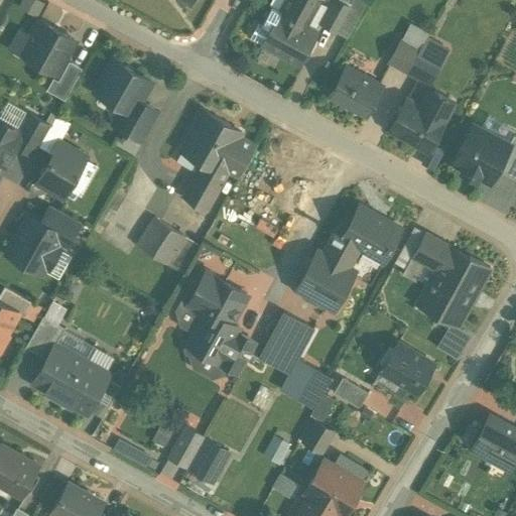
[(41,15),(48,1),(46,0),(25,0),(23,5),(41,15)]
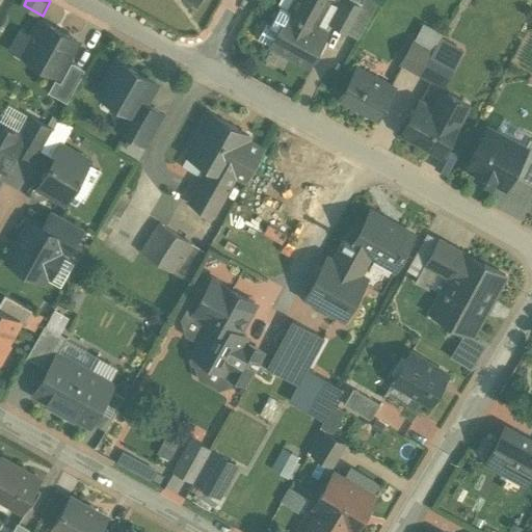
[(295,0),(289,11),(280,6),(270,24),(280,29),(270,45),(292,56),(293,55),(309,63),(326,32),(311,24),(324,0),(328,2),(329,0),(295,0)]
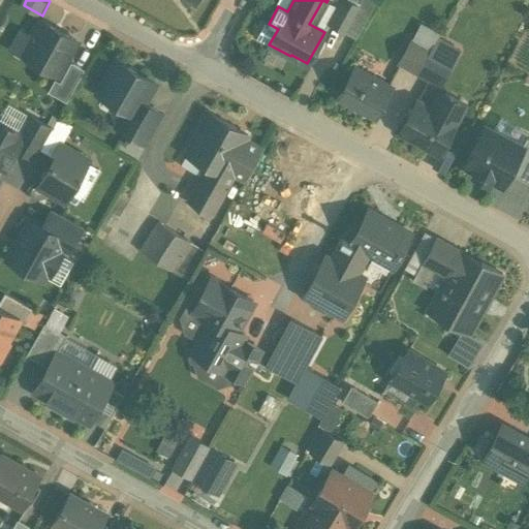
[(359,7),(346,0),(341,0),(329,23),(345,32),(359,7)]
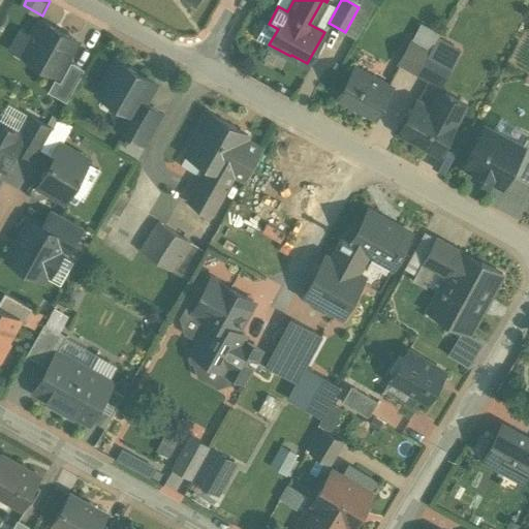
[(375,2),(371,0),(346,0),(359,7),(345,32),(355,37),(375,2)]
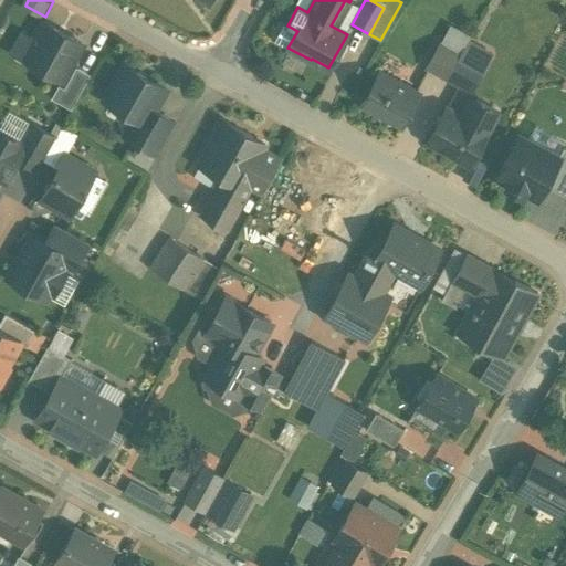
[(82,42),(41,20),(33,35),(37,38),(25,59),(62,80),(82,42)]
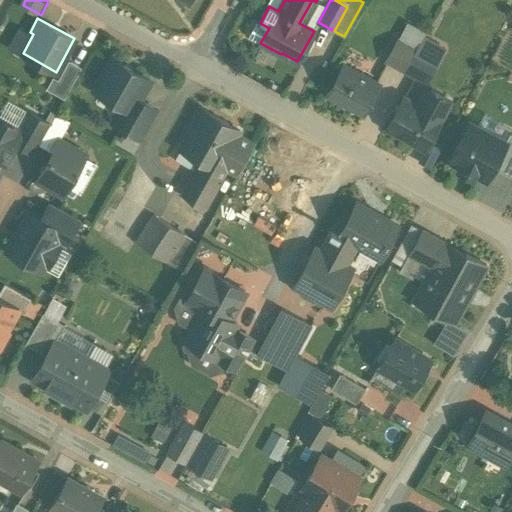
[(269,28),(260,23),(259,23),(256,21),(248,36),(260,43),(269,28)]
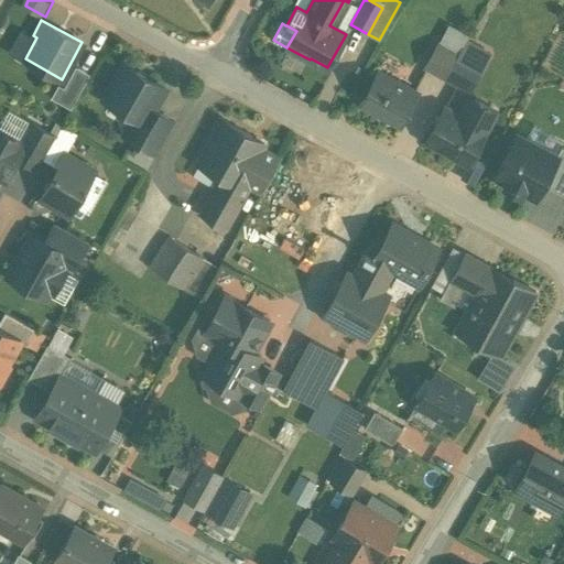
[(458,55),(436,43),(424,66),(445,78),(458,55)]
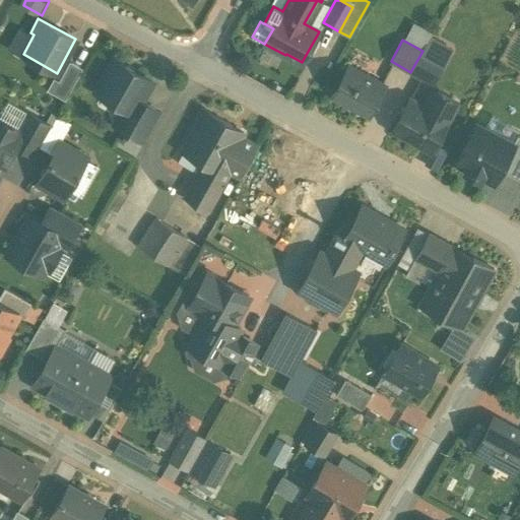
[(443,63),(423,51),(410,72),(432,83),(443,63)]
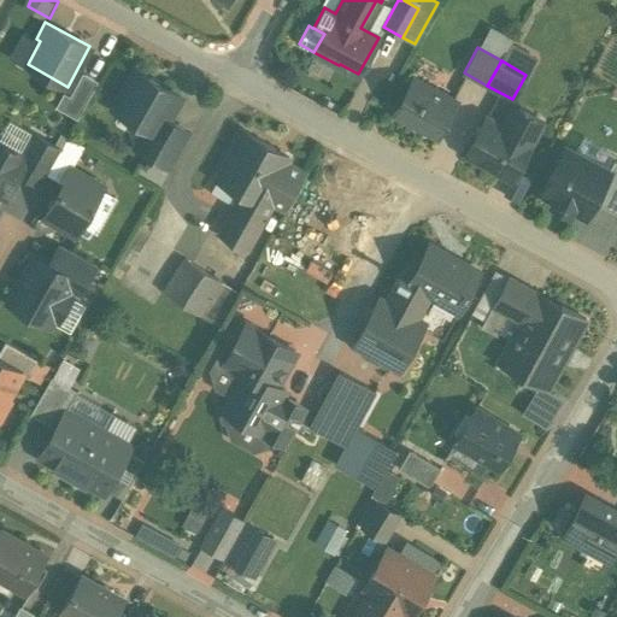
[(181,97),(135,70),(113,107),(145,125),(133,147),(170,168),(191,133),(168,119),(181,97)]
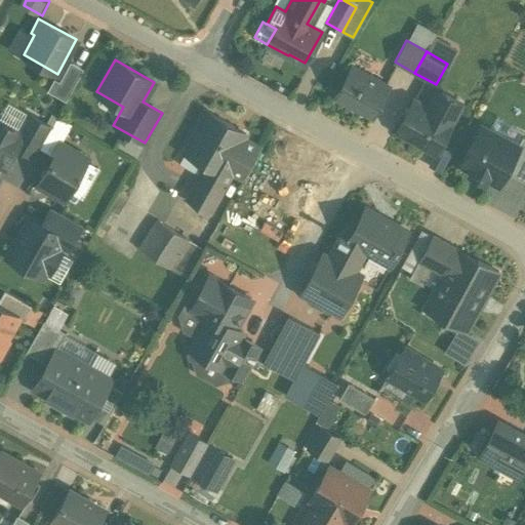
[(70,62),(59,81),(54,78),(47,90),(66,101),(83,69),(70,62)]
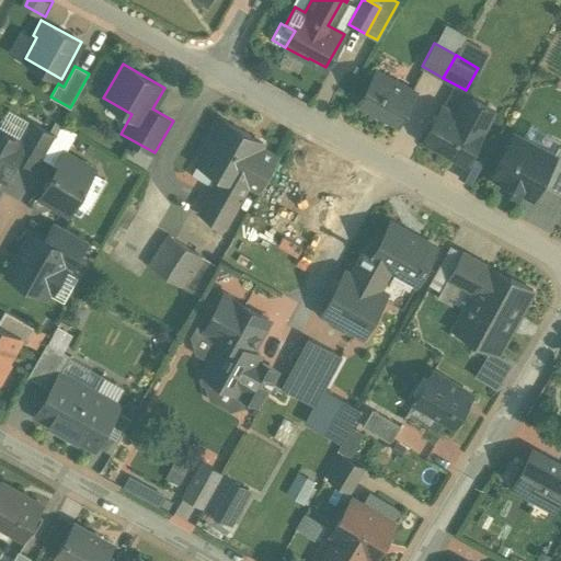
[(414,92),(376,71),(357,104),(381,117),(381,116),(397,124),(414,92)]
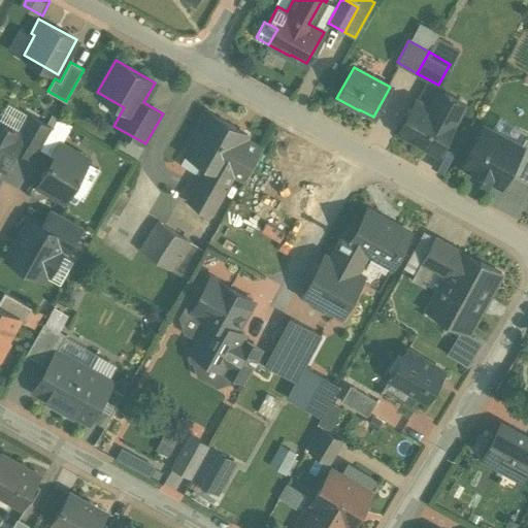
[(465,104),(443,92),(435,105),(436,105),(433,110),(455,122),(465,104)]
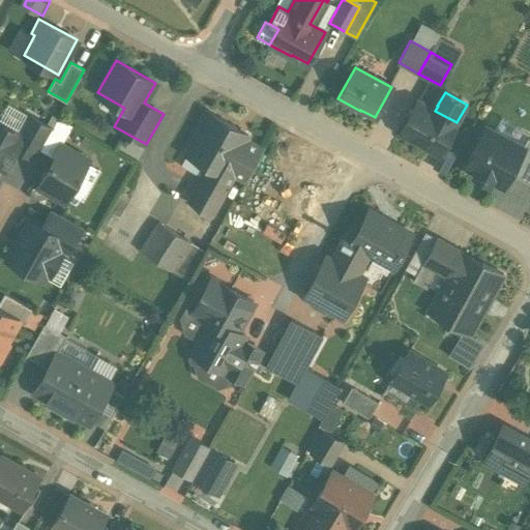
[(435,111),(417,100),(400,133),(439,154),(457,122),(435,111)]
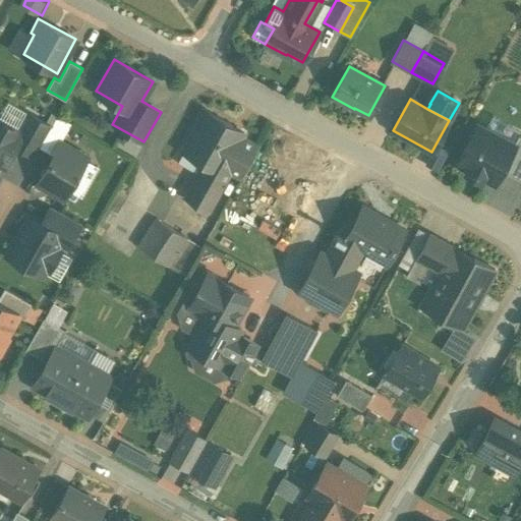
[(243,132),(206,111),(185,147),(207,160),(185,197),(208,210),(230,170),(240,175),(257,146),(241,136),(243,132)]
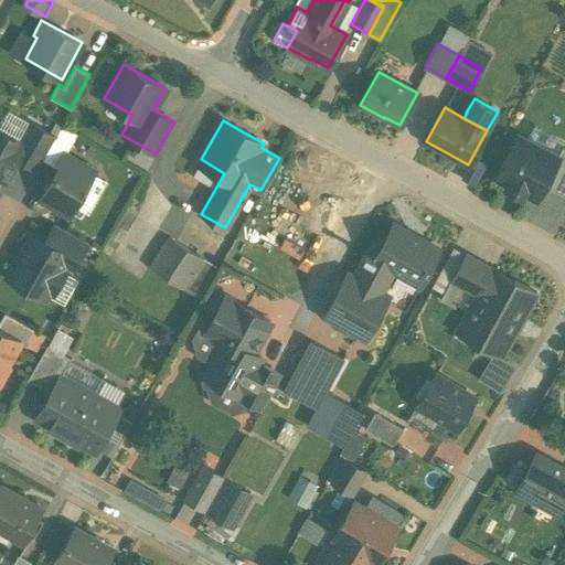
[(56,136),(30,121),(19,141),(24,145),(17,158),(38,169),(42,160),(54,140),(56,136)]
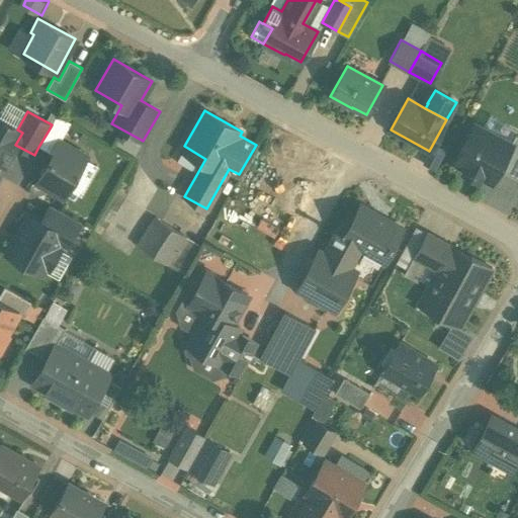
[(482,128),(510,144),(516,135),(517,131),(489,114),(482,128)]
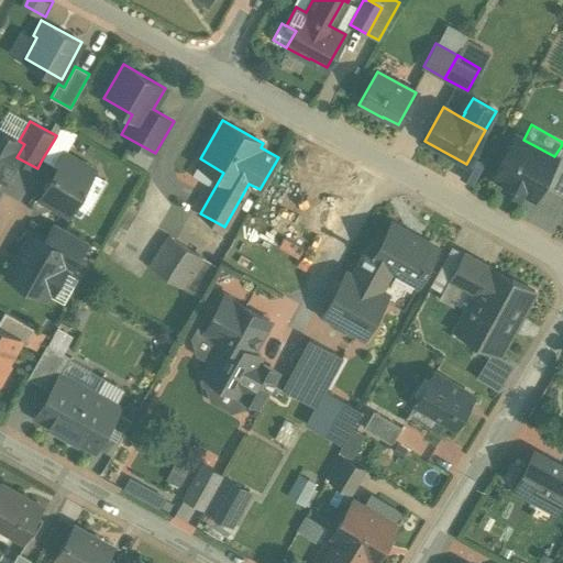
[(77,134),(62,125),(56,135),(54,140),(69,148),(77,134)]
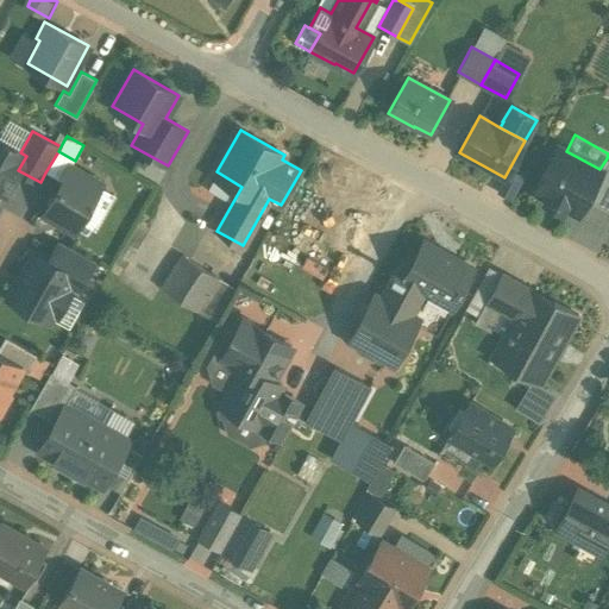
[(20,152),(0,139),(0,189),(5,193),(18,170),(26,156),(20,152)]
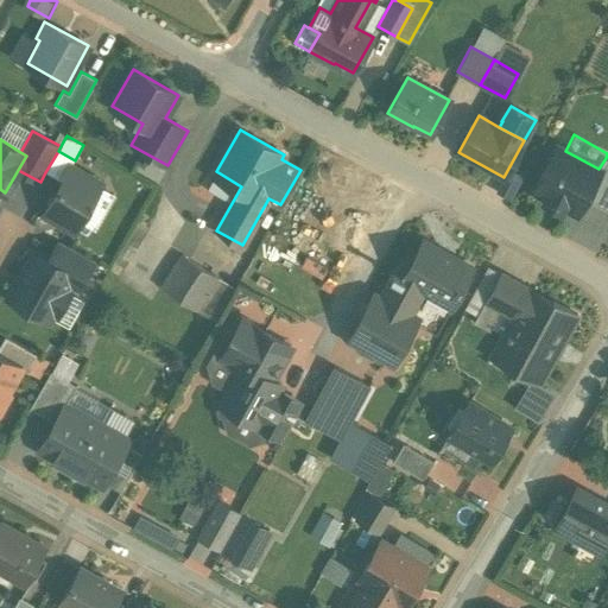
[(565,151),(557,146),(533,190),(546,197),(544,201),(561,210),(563,207),(577,214),(586,198),(601,170),(599,169),(565,151)]
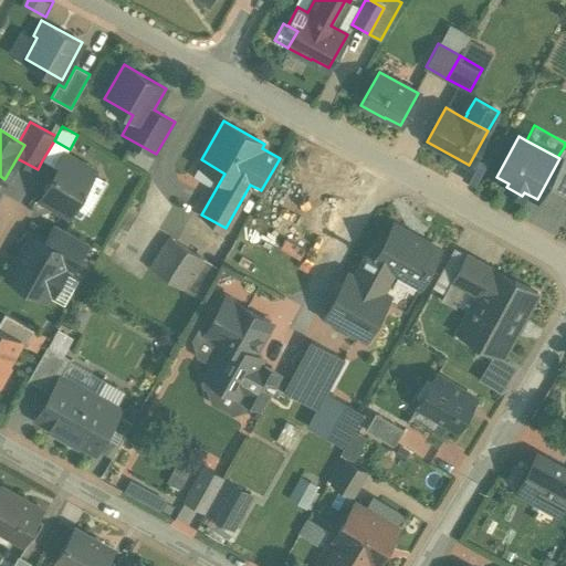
[(70,149),(54,140),(42,160),(58,169),(66,154),(70,149)]
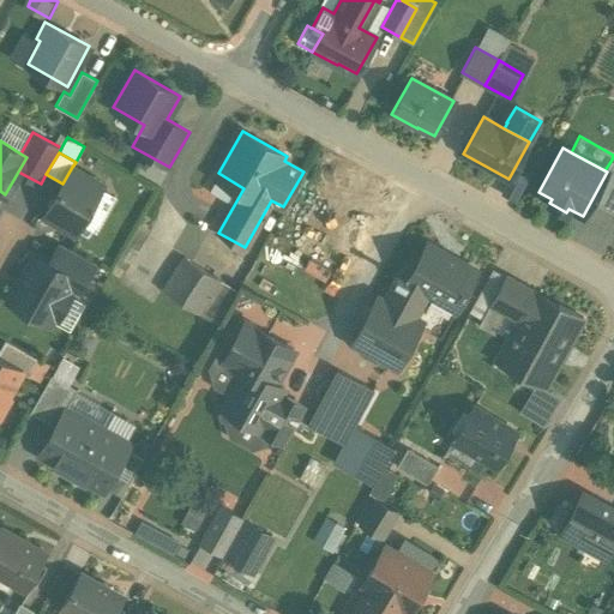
[(613,160),(612,160),(605,170),(607,172),(591,200),(613,212),(613,160)]
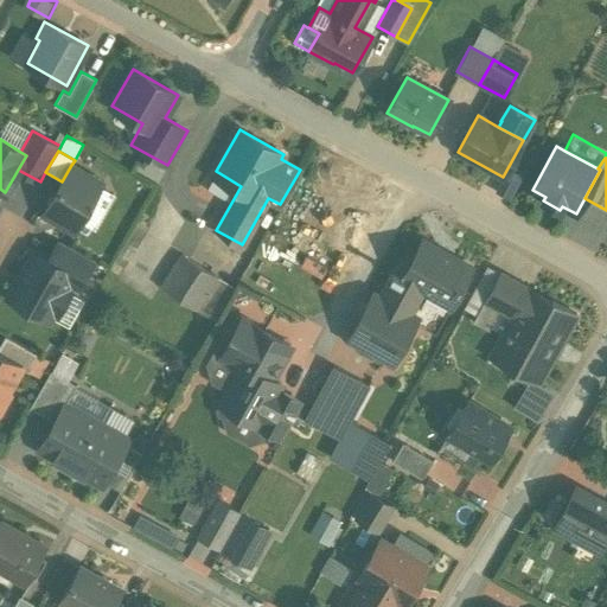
[(102,183),(71,165),(62,181),(43,215),(74,232),(80,222),(100,186),(102,183)]
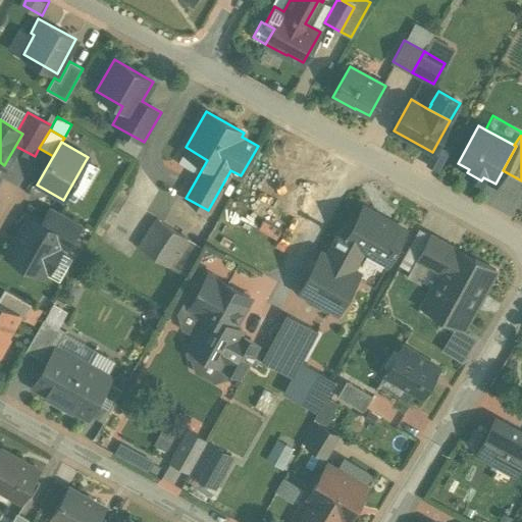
[(86,160),(68,191),(82,198),(99,168),(86,160)]
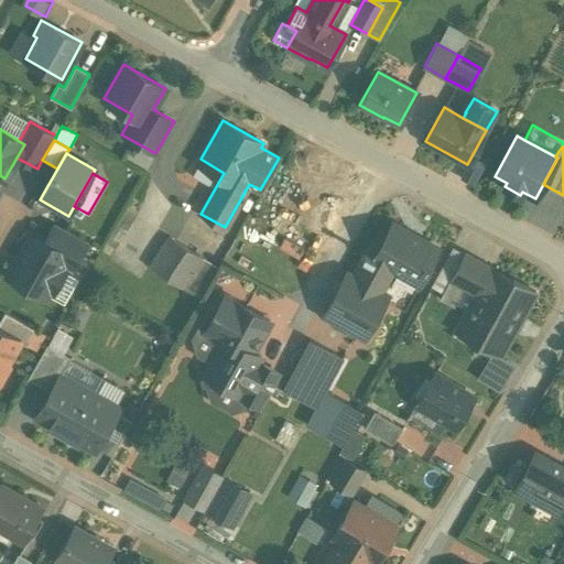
[(87,241),(55,223),(45,241),(68,255),(65,261),(73,266),(87,241)]
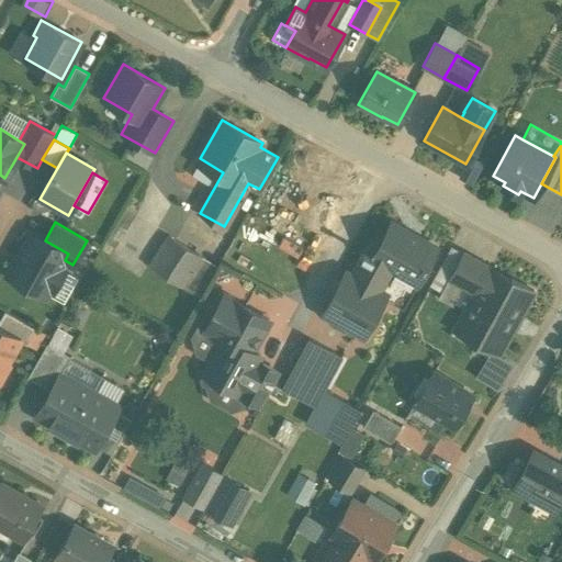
[(392,222),(382,238),(377,236),(372,237),(364,251),(362,250),(360,254),(362,255),(351,276),(346,272),(340,282),(338,281),(333,291),(335,292),(323,314),(363,336),(386,294),(380,291),(392,268),(416,281),(415,283),(416,284),(437,247),(418,237),(417,239),(392,225),(393,223),(392,222)]
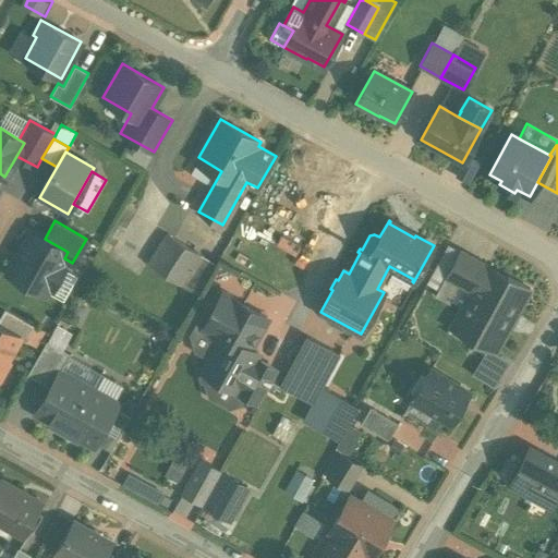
[(45,239),(34,232),(26,245),(24,244),(8,273),(44,293),(49,284),(53,287),(63,268),(60,266),(64,258),(68,252),(45,239)]
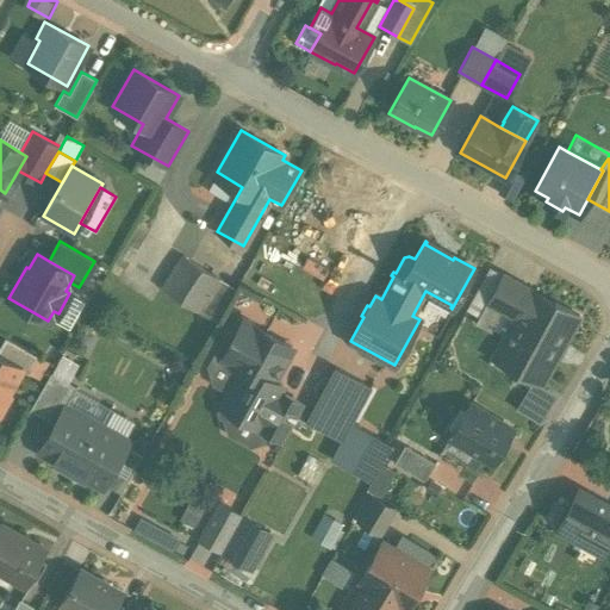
[(221,279),(182,255),(161,287),(199,312),(221,279)]
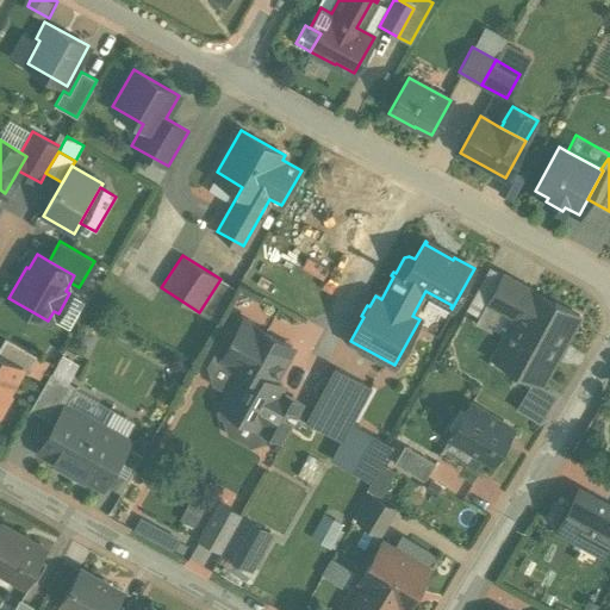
[(520,282),(503,274),(487,303),(504,312),(520,282)]
